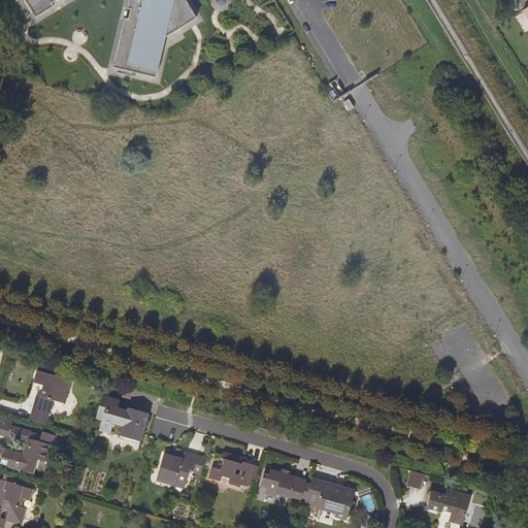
[(25,0),(36,17),(54,6),(52,3),(57,0),(62,0),(63,0),(130,0),(128,8),(132,9),(129,21),(126,20),(114,67),(156,77),(165,38),(196,19),(185,0),(25,0)]
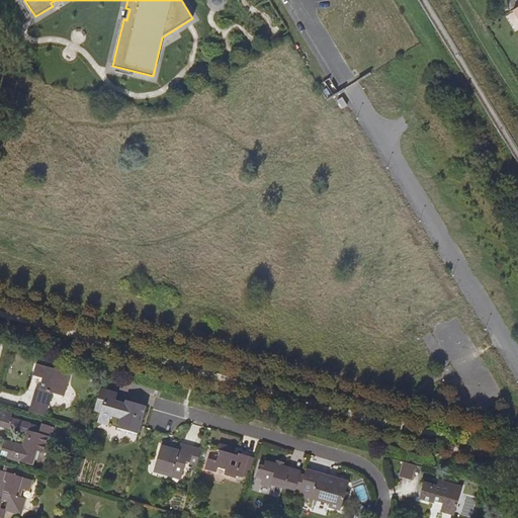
[(35,390),(28,411),(45,415),(52,394),(62,397),(69,374),(35,364),(32,375),(41,378),(37,390),(35,390)]
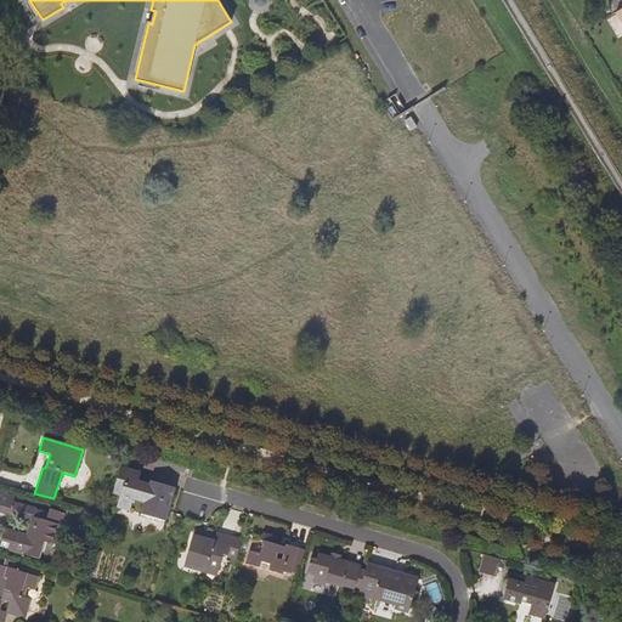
[(143,503),(141,509),(165,518),(173,487),(150,481),(148,485),(137,481),(140,473),(119,467),(112,495),(119,497),(116,508),(129,512),(133,501),(143,503)]
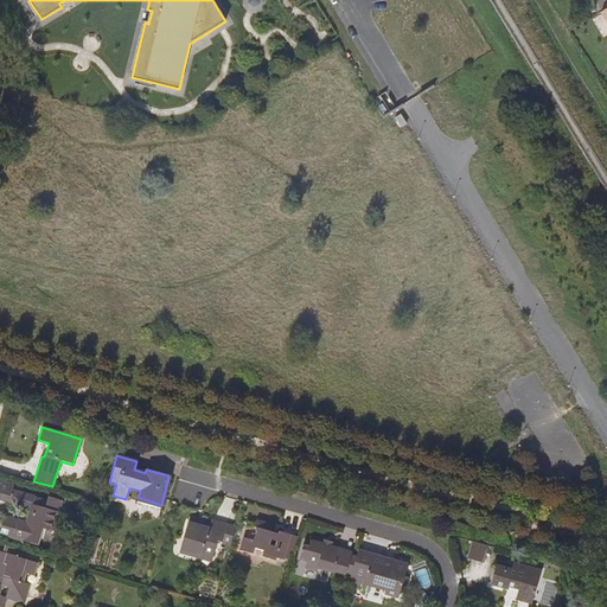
[(5,516),(0,531),(0,534),(38,545),(40,536),(38,536),(40,528),(55,531),(59,513),(57,512),(59,500),(48,498),(45,509),(32,505),(34,498),(12,492),(13,486),(0,481),(0,500),(11,504),(31,510),(27,523),(7,517),(5,516)]
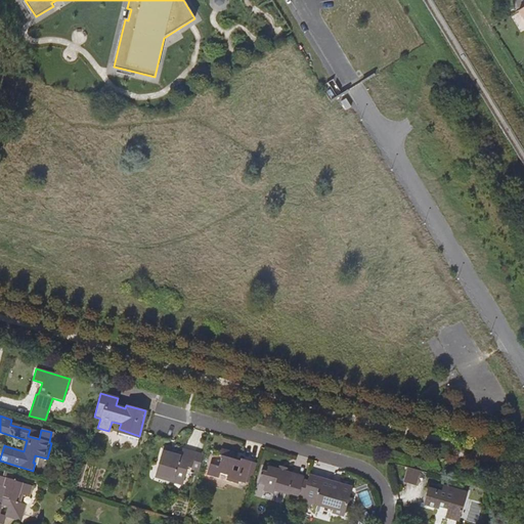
[(138,439),(139,436),(119,429),(118,433),(138,439)]
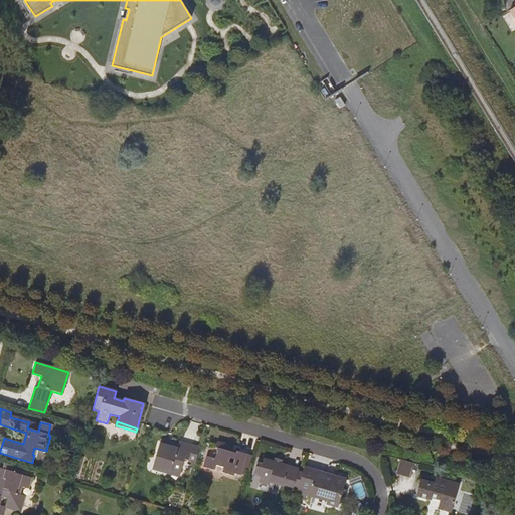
[(171,468),(181,471),(184,459),(187,460),(191,445),(178,442),(176,449),(167,447),(168,445),(159,443),(153,466),(170,471),(171,468)]
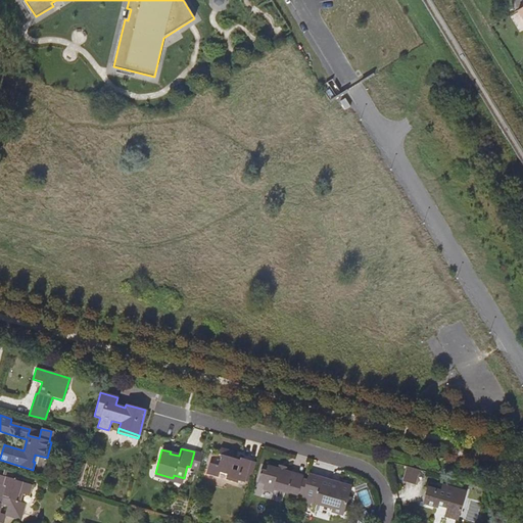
[(210,464),(207,475),(219,478),(220,473),(227,475),(226,480),(237,482),(238,480),(244,482),(250,460),(233,456),(234,452),(221,448),(219,455),(222,456),(219,466),(210,464)]
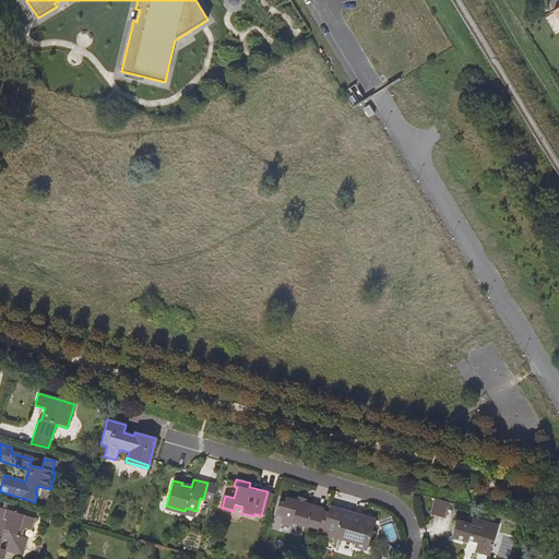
[(293,521),(318,527),(320,521),(323,507),(305,502),(297,500),(285,497),(284,502),(278,500),(275,511),(284,513),(281,522),(292,525),(293,521)]
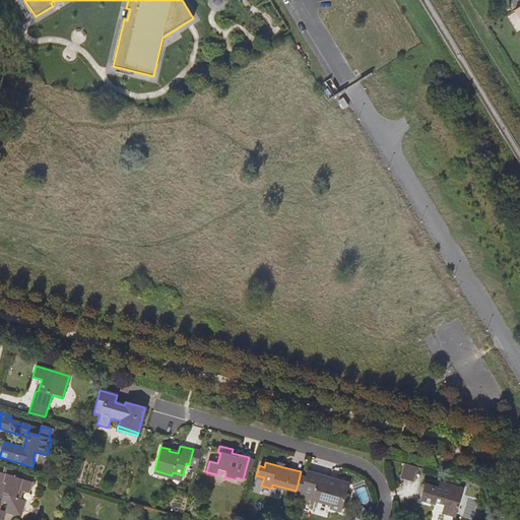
[(412,480),(416,466),(404,463),(400,476),(412,480)]
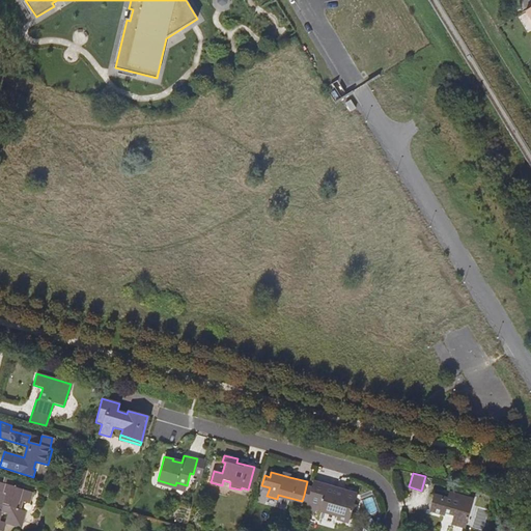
[(18,488),(20,481),(4,476),(2,484),(0,482),(0,530),(2,530),(4,524),(21,528),(25,512),(20,510),(22,502),(29,504),(32,493),(18,488)]
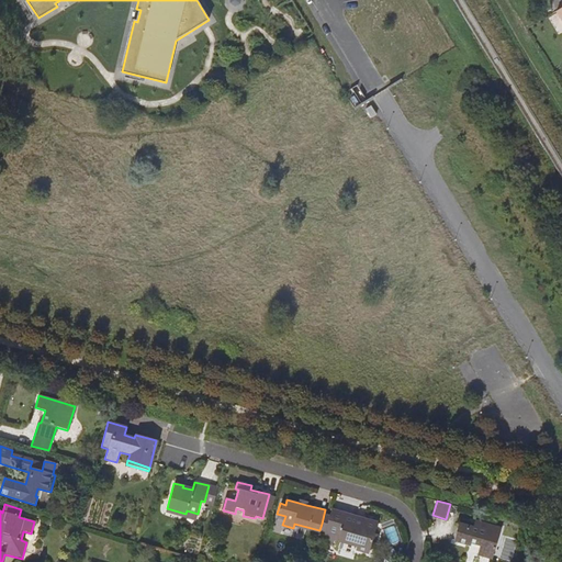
[(195,520),(198,514),(187,510),(186,514),(167,508),(166,512),(195,520)]
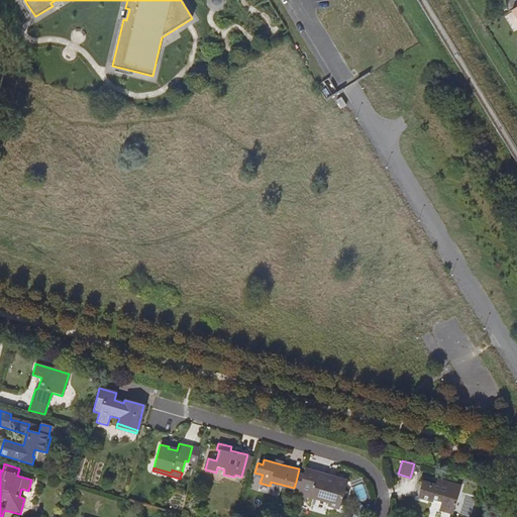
[(318,472),(305,468),(304,471),(301,483),(299,490),(298,495),(311,498),(312,496),(329,500),(328,505),(339,508),(347,479),(336,477),(335,479),(318,474),(318,472)]
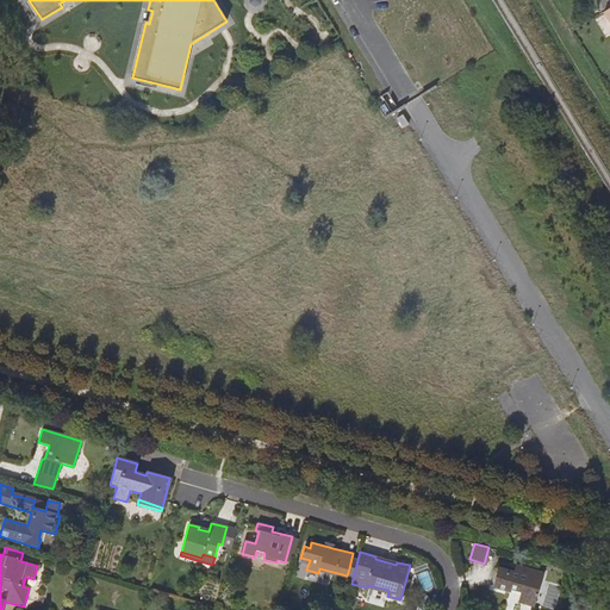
[(520,592),(517,602),(535,608),(546,573),(522,566),(520,573),(499,567),(495,587),(510,592),(511,590),(520,592)]
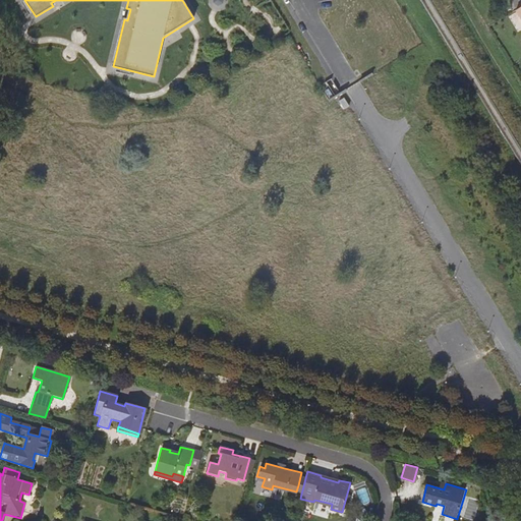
All buildings are outlined.
